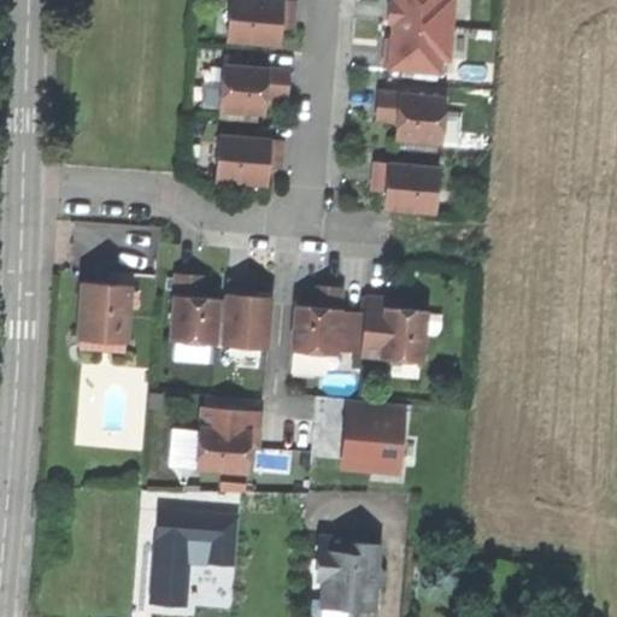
[(282,0),(231,0),(229,40),(281,45),(282,29),(283,21),(295,21),(297,11),(298,1),(282,0)]
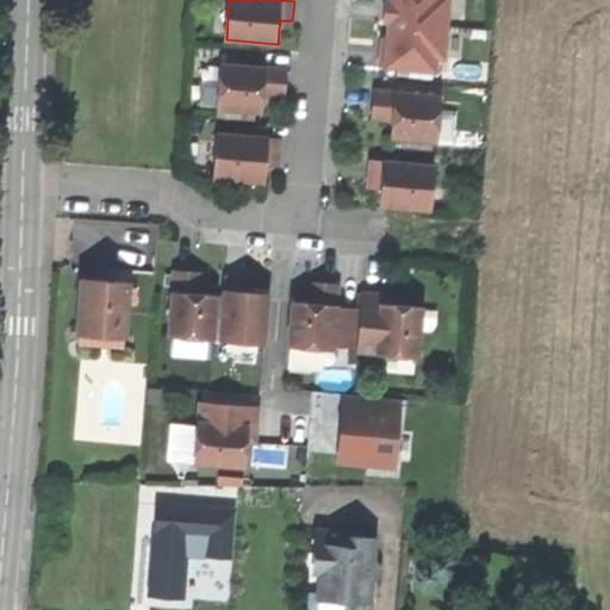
[(385,22),(390,23),(447,27),(449,0),(391,0),(392,1),(386,1),(385,13),(385,22)]
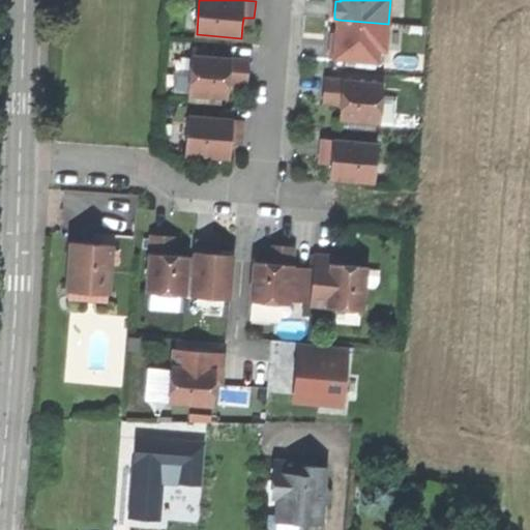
[(331,59),(379,62),(380,50),(386,51),(388,24),(339,20),(337,34),(337,40),(332,40),(332,48),(331,59)]
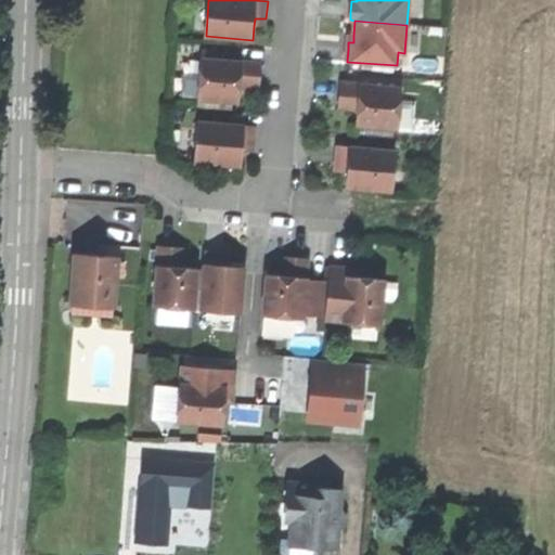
[(260,76),(261,65),(202,59),(198,99),(239,103),(241,88),(241,80),(260,81),(260,76)]
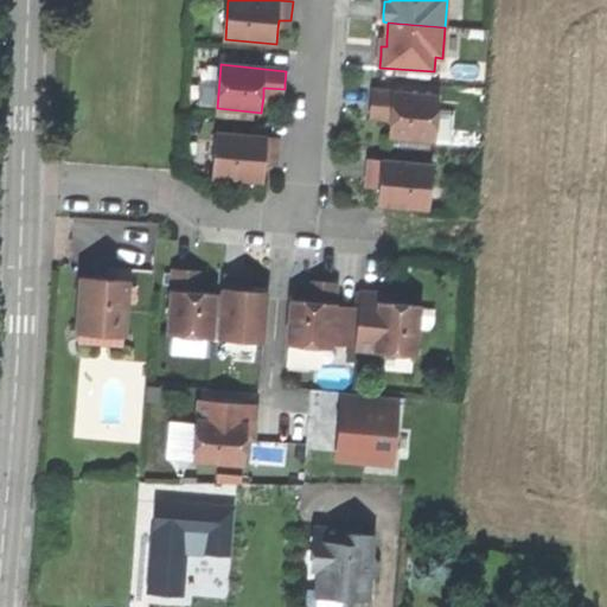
[(283,97),(285,89),(263,88),(263,96),(283,97)]
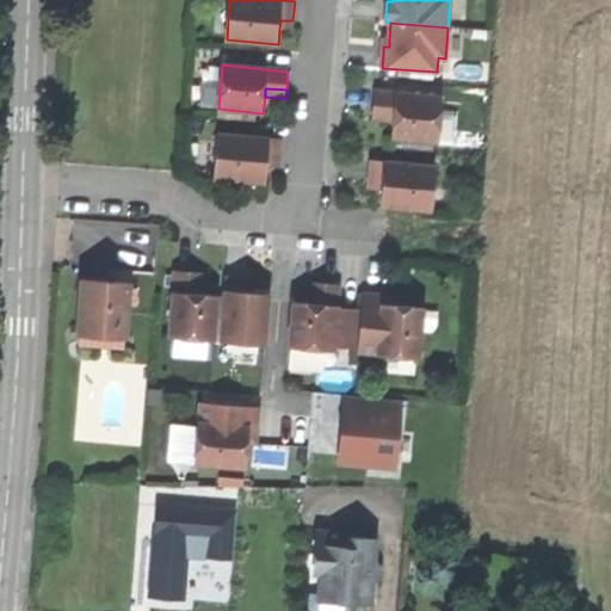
[(394,137),(438,141),(442,98),(376,92),(375,103),(375,111),(395,112),(395,122),(394,137)]
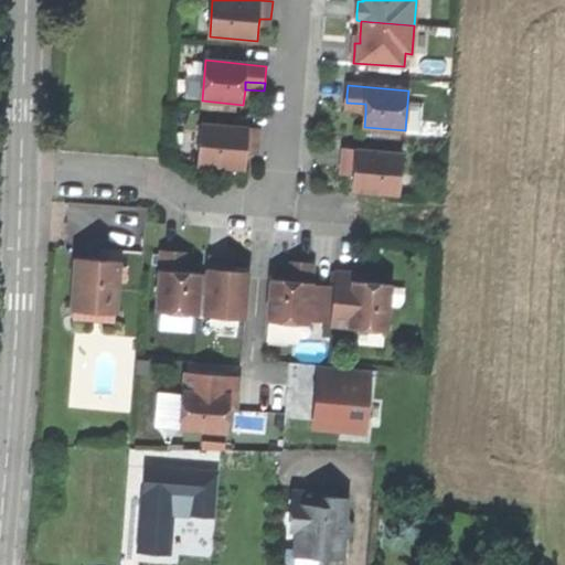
[(345,112),(365,113),(365,104),(347,103),(345,112)]
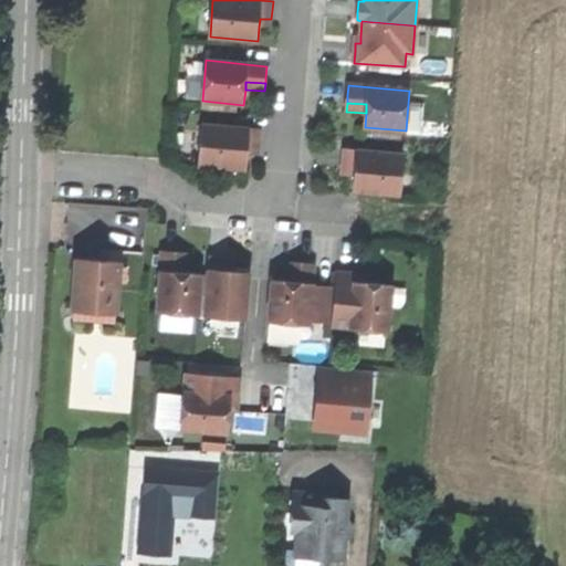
[(261,139),(261,129),(242,128),(202,125),(202,130),(199,166),(247,169),(248,154),(248,146),(260,147),(261,139)]
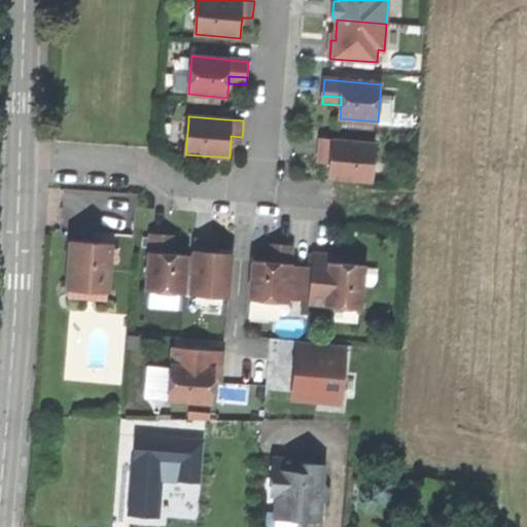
[(241,144),(242,137),(231,136),(231,143),(241,144)]
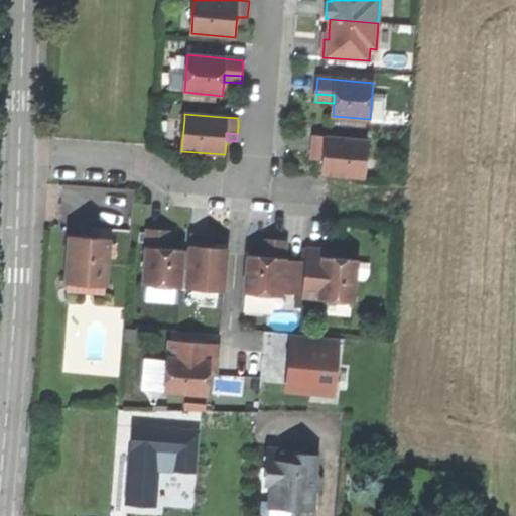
[(323,174),(365,177),(368,140),(314,136),(313,146),(313,152),(324,153),(324,160),(323,174)]
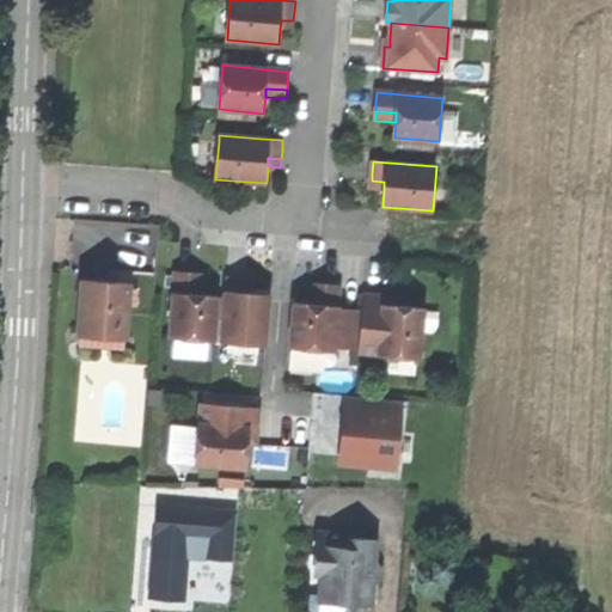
[(371,189),(384,190),(384,182),(372,181),(371,189)]
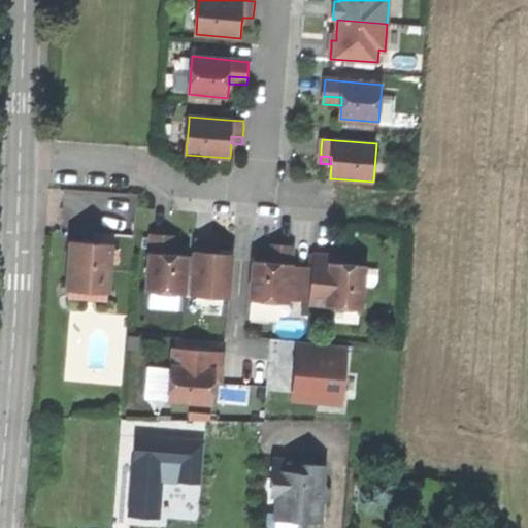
[(111,244),(109,264),(117,264),(119,234),(103,233),(102,243),(111,244)]
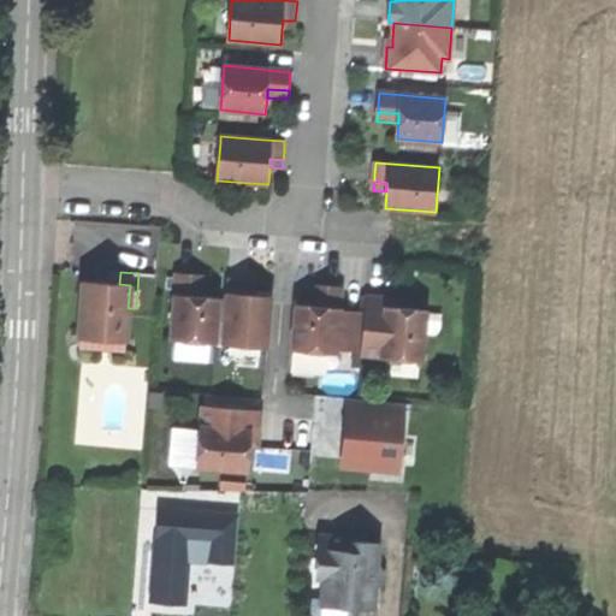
[(217,344),(220,298),(203,297),(195,296),(196,276),(187,274),(177,273),(172,341),(217,344)]
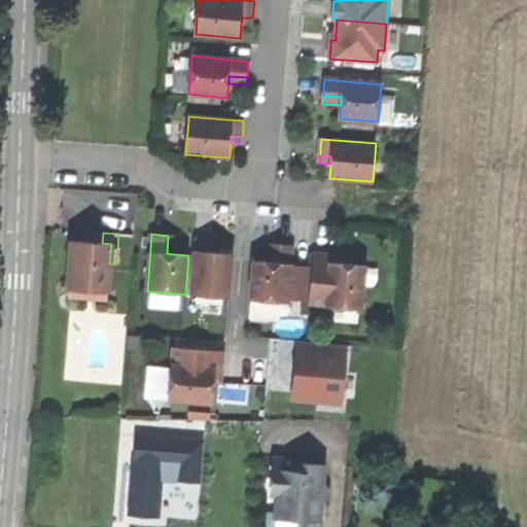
[(175,236),(168,236),(167,253),(174,254),(175,236)]
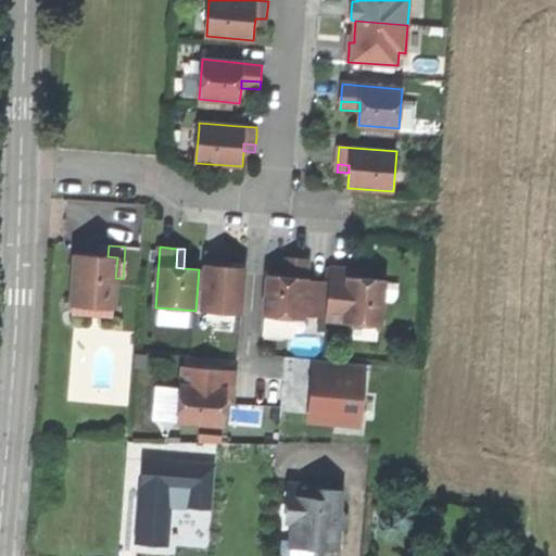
[(202,311),(242,314),(245,268),(230,267),(223,266),(224,254),(215,254),(206,253),(202,311)]
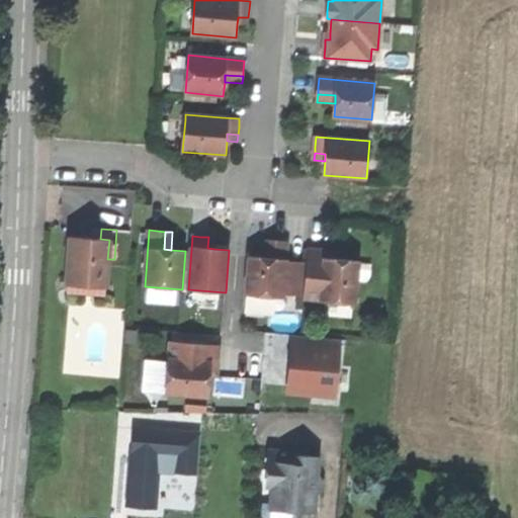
[(109,240),(100,239),(94,239),(69,237),(66,278),(106,281),(107,259),(109,240)]
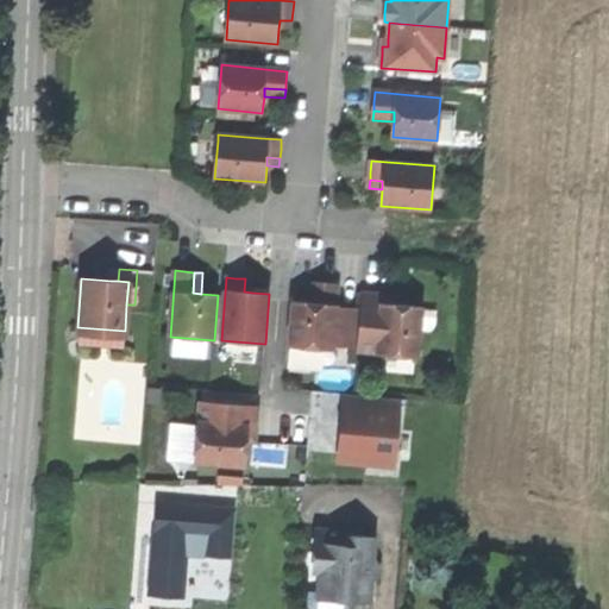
[(253,280),(245,278),(244,292),(252,293),(253,280)]
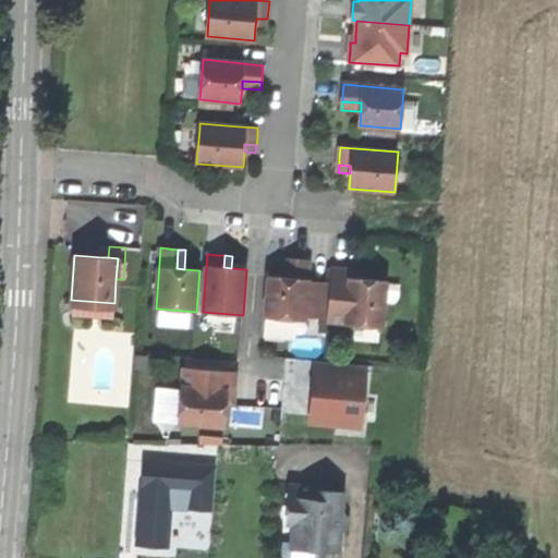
[(286,258),(283,278),(292,279),(293,259),(286,258)]
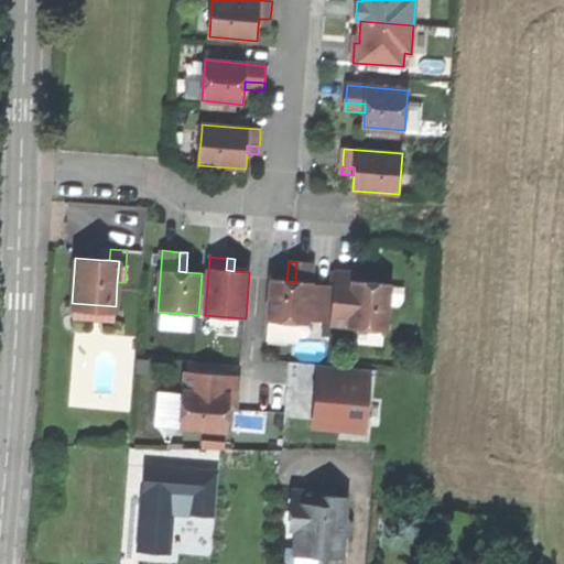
[(286,281),(272,280),(268,321),(308,324),(310,320),(332,321),(335,286),(313,284),(314,263),(305,262),(296,262),(295,282),(286,281)]
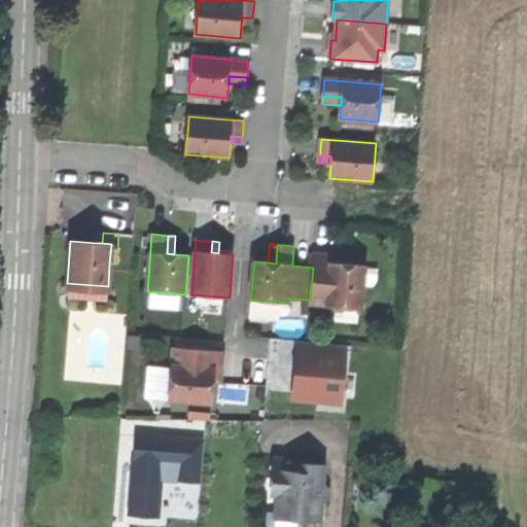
[(314,254),(313,268),(310,300),(310,305),(361,309),(365,266),(344,264),(337,264),(337,256),(325,255),(314,254)]
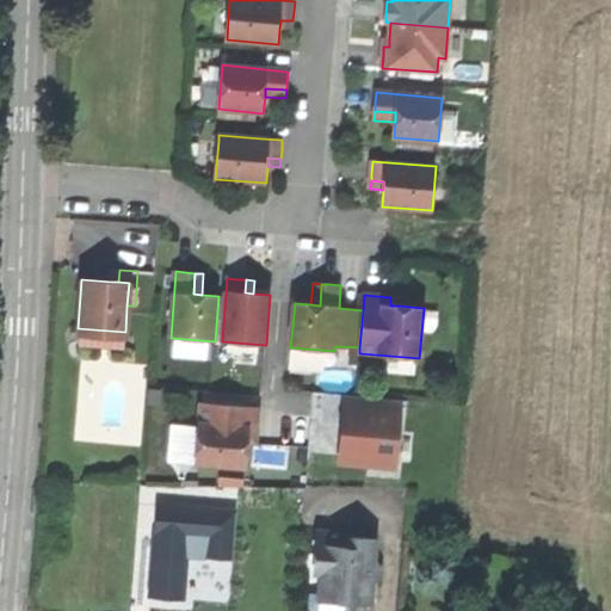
[(152,389),(148,388),(147,406),(149,406),(160,406),(161,389),(152,389)]
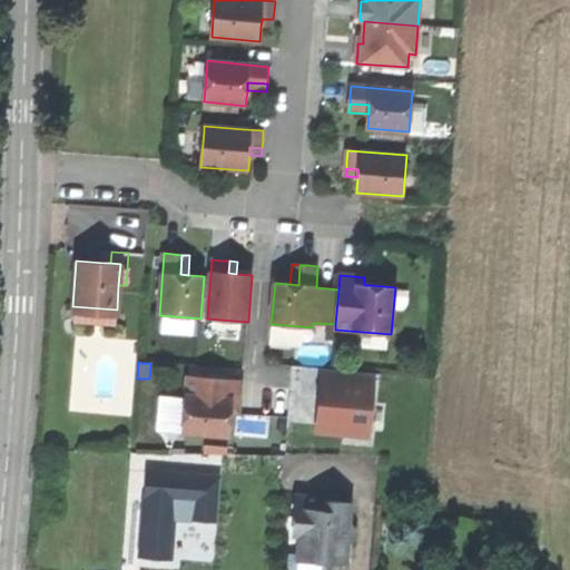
[(345,428),(367,429),(373,374),(325,370),(324,384),(320,432),(345,433),(345,428)]
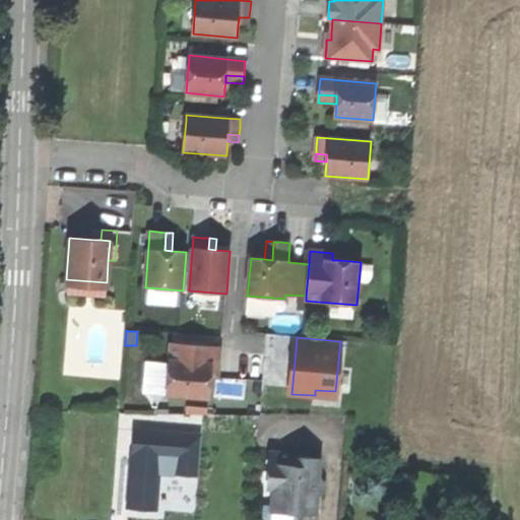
[(211,370),(219,370),(220,356),(221,347),(171,343),(167,395),(209,398),(211,377),(211,370)]
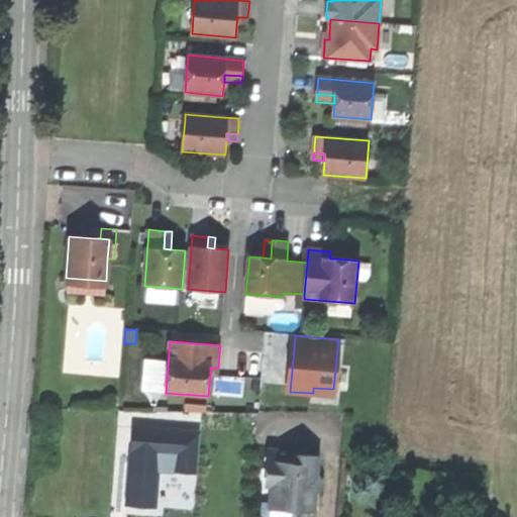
[(125,506),(154,508),(157,471),(196,474),(196,472),(199,431),(131,426),(125,506)]
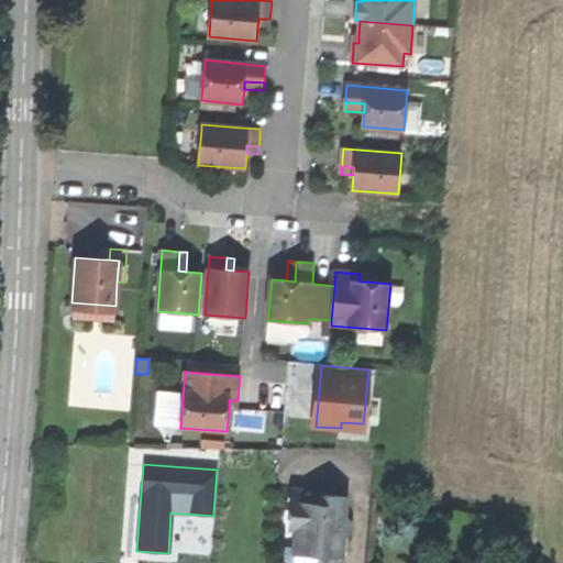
[(329,556),(343,558),(344,539),(351,531),(351,526),(346,518),(348,498),(324,497),(324,493),(291,490),(290,520),(297,530),(296,548),(313,549),(319,555),(329,556)]
